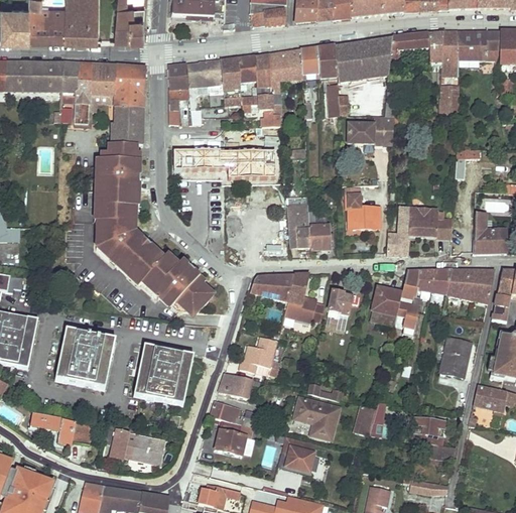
[(28,0),(28,5),(29,6),(29,38),(42,38),(65,38),(66,6),(41,6),(41,0),(28,0)]
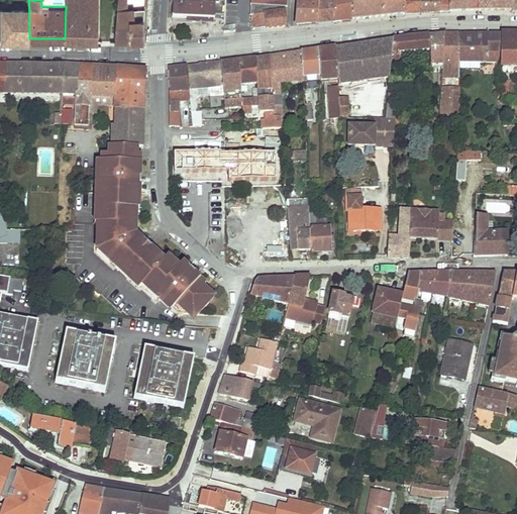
[(66,0),(66,6),(65,38),(81,39),(98,40),(98,6),(97,6),(96,0),(66,0)]
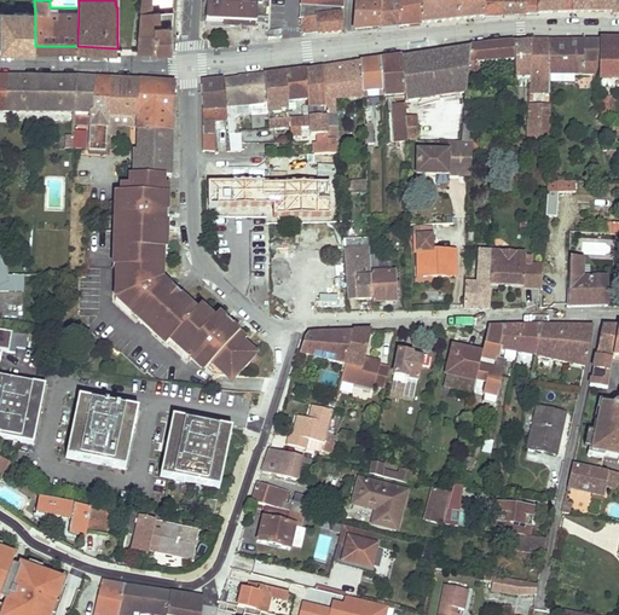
[(140,0),(137,48),(156,46),(174,45),(172,18),(173,7),(161,9),(151,9),(150,0),(140,0)]
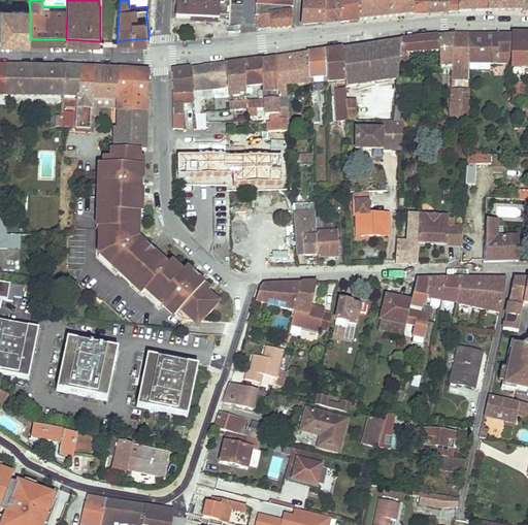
[(175,0),(175,14),(201,17),(219,18),(219,0),(175,0)]
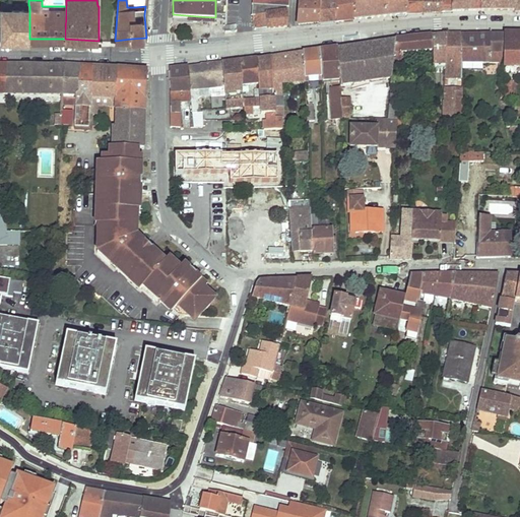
[(288,4),(288,0),(253,0),(253,13),(254,26),(259,26),(287,23),(286,4),(288,4)]
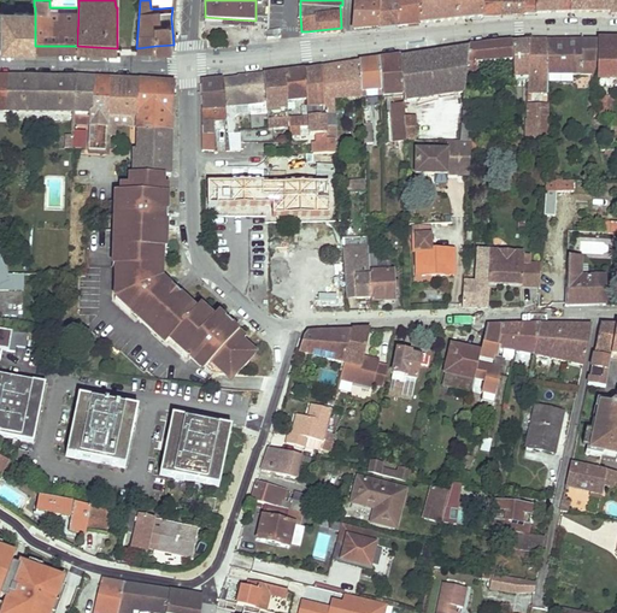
[(380,0),(354,0),(352,28),(365,27),(377,25),(380,0)]
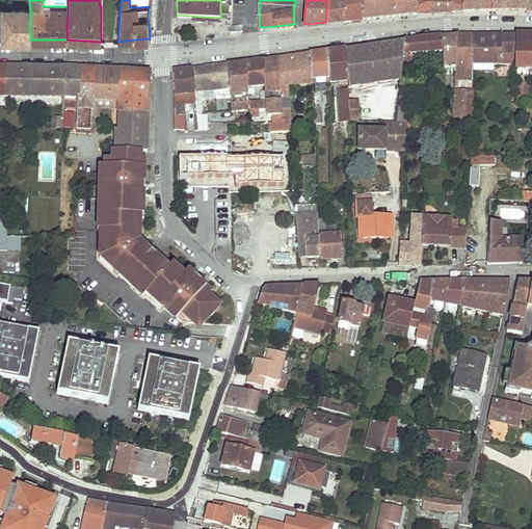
[(327,0),(325,22),(343,20),(344,0),(327,0)]
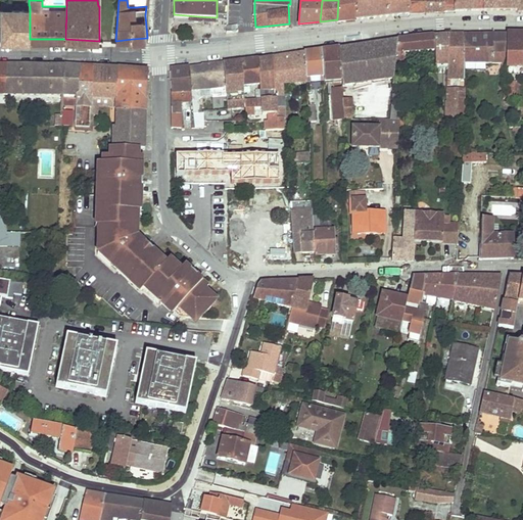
[(354,17),(357,0),(338,0),(337,19),(346,18),(354,17)]
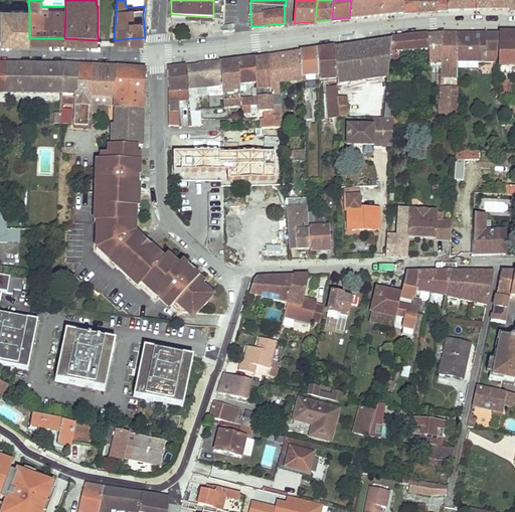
[(402,10),(402,0),(351,0),(349,17),(389,13),(402,12),(402,10)]
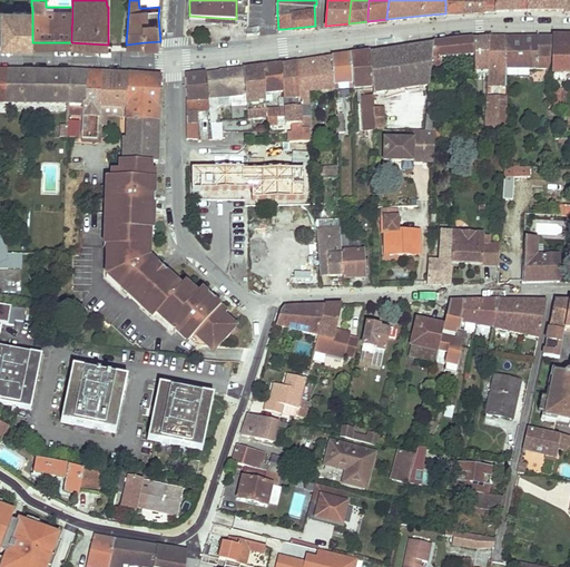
[(445,0),(445,11),(452,11),(461,11),(462,0),(445,0)]
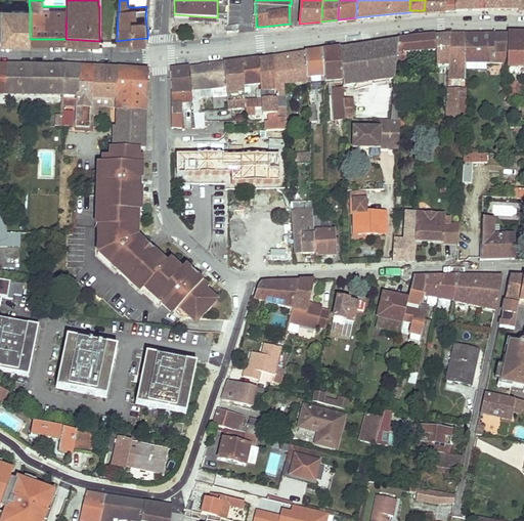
[(425,0),(424,10),(433,9),(444,9),(446,0),(425,0)]
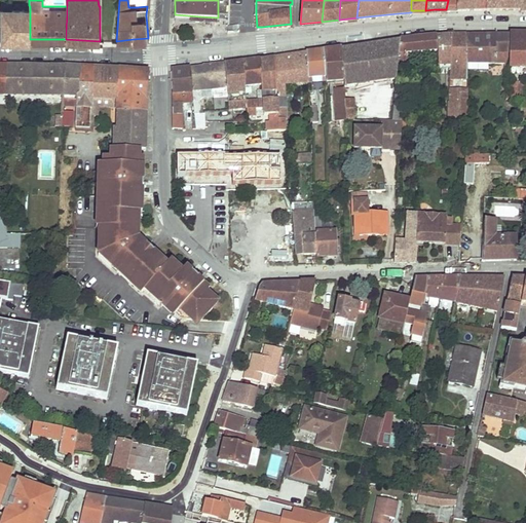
[(461,9),(485,8),(487,0),(448,0),(446,9),(461,9)]
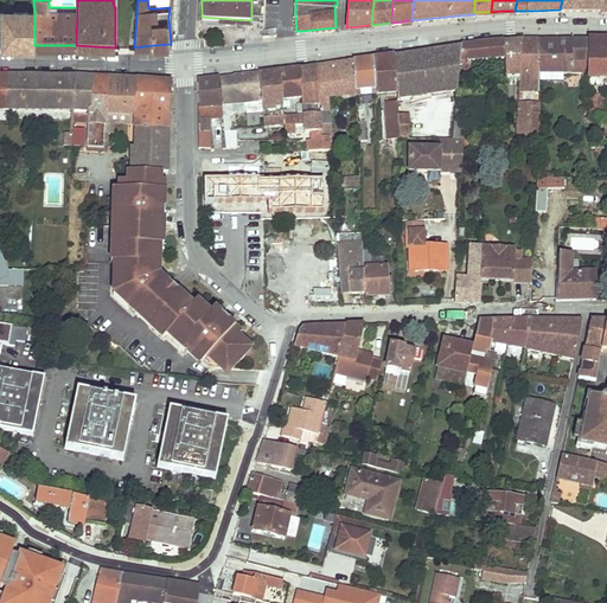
[(562,0),(560,10),(600,10),(601,0),(562,0)]
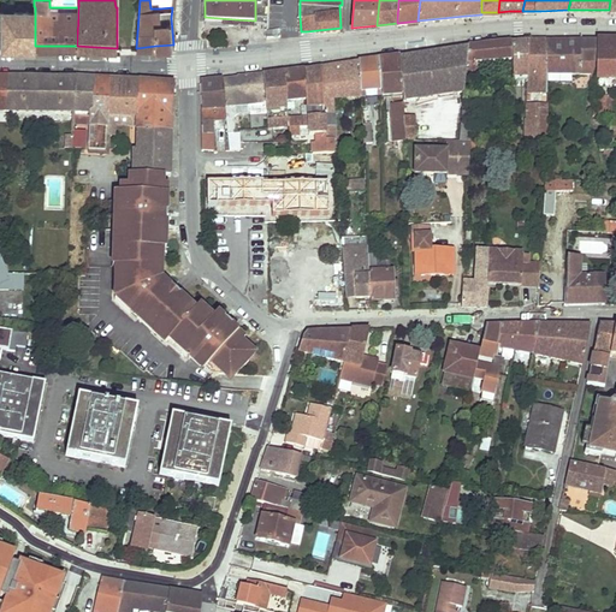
[(35,46),(35,7),(34,6),(0,6),(0,24),(3,25),(1,46),(18,46),(35,46)]
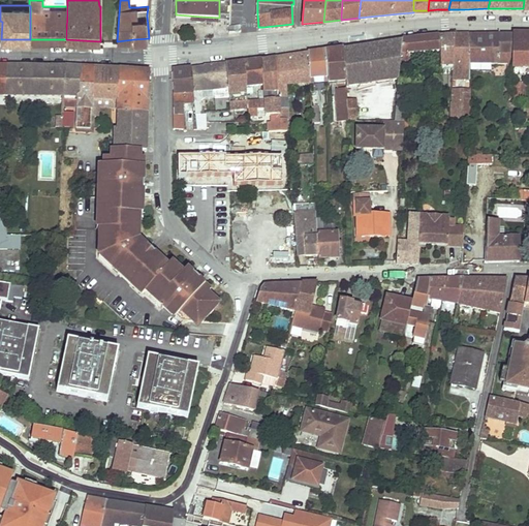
[(440,63),(453,63),(454,32),(446,33),(439,34),(439,48),(440,63)]
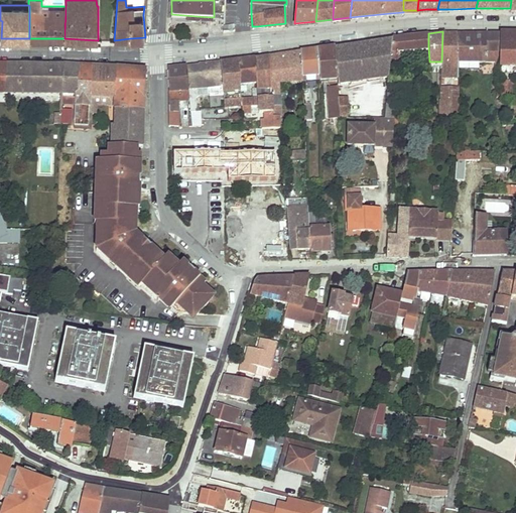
[(458,68),(458,59),(458,31),(448,31),(442,31),(441,61),(440,70),(458,70),(458,68)]
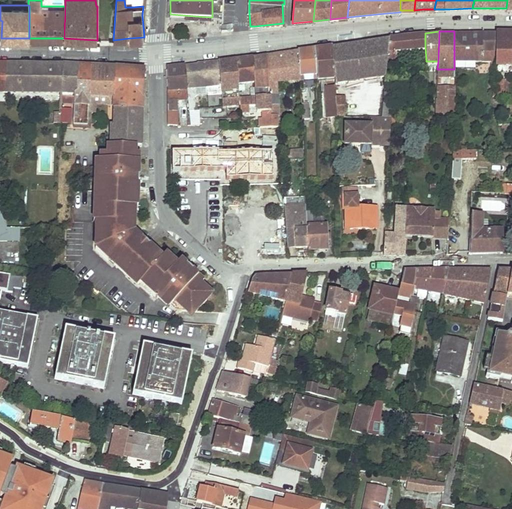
[(495,70),(495,63),(495,31),(475,31),(454,31),(454,59),(475,60),(491,60),(490,70),(495,70)]
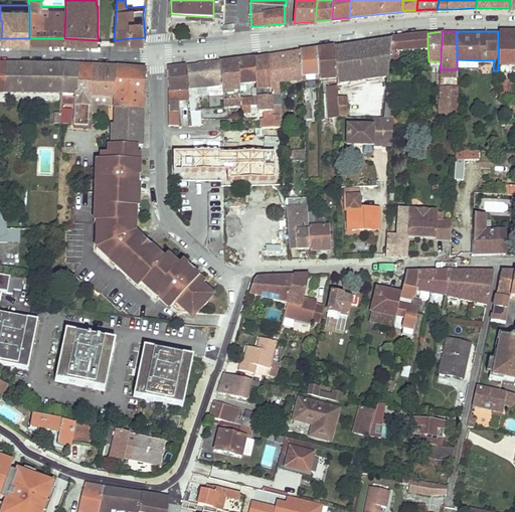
[(498,31),(498,63),(507,64),(507,31),(498,31)]
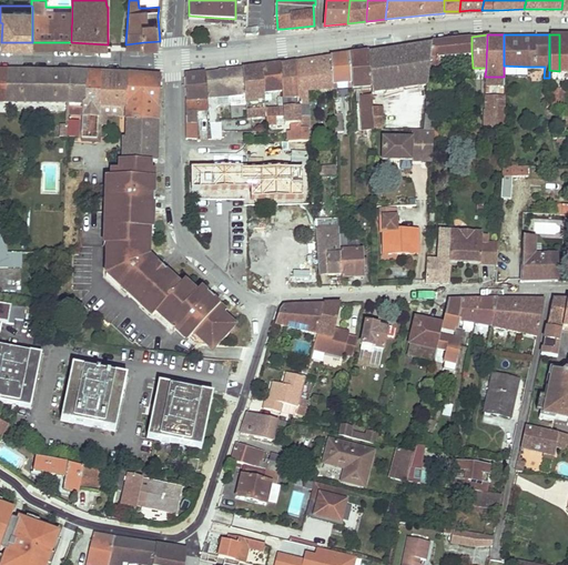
[(432,42),(429,59),(428,72),(434,72),(434,69),(438,69),(437,54),(472,51),(472,37),(450,39),(432,41),(432,42)]
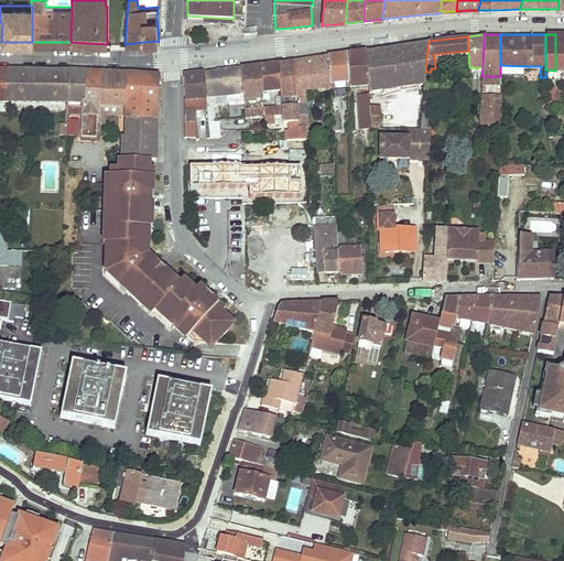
[(376,67),(426,58),(429,42),(418,42),(391,46),(366,50),(368,83),(369,94),(370,126),(377,126),(377,114),(379,114),(379,104),(376,104),(375,79),(377,79),(376,67)]
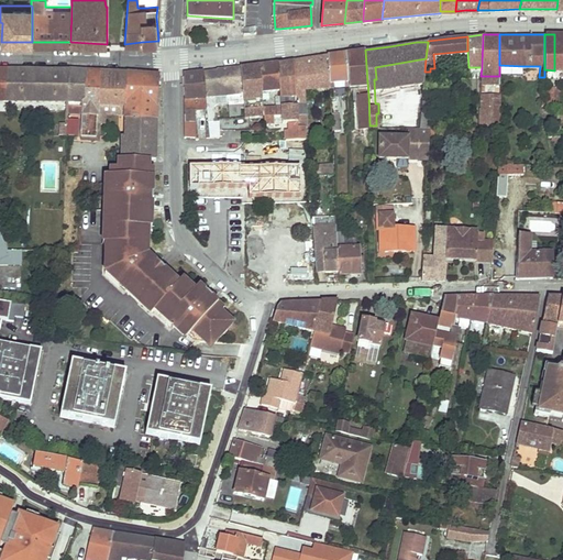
[(367,83),(365,50),(353,51),(345,52),(349,79),(349,85),(367,83)]
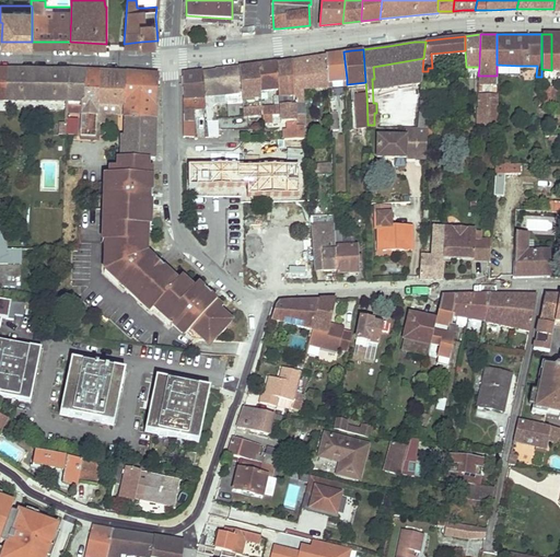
[(347,79),(343,51),(337,53),(326,54),(327,81),(347,79)]
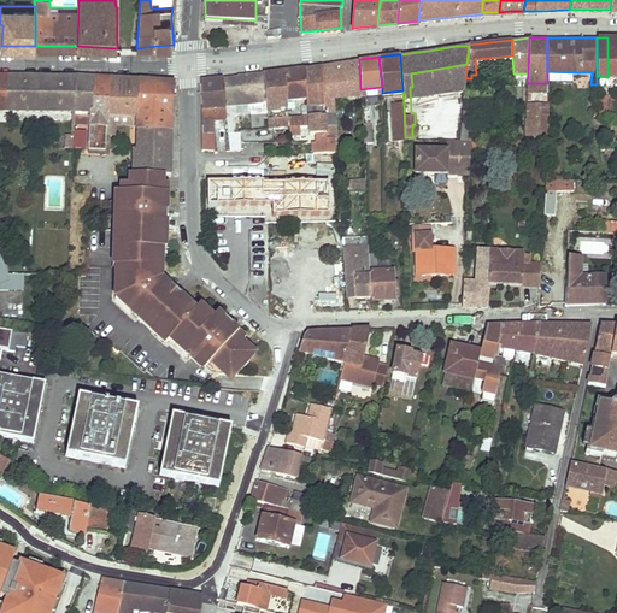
[(362,94),(360,89),(359,59),(340,63),(322,65),(324,113),(327,136),(334,136),(336,136),(334,96),(362,94)]
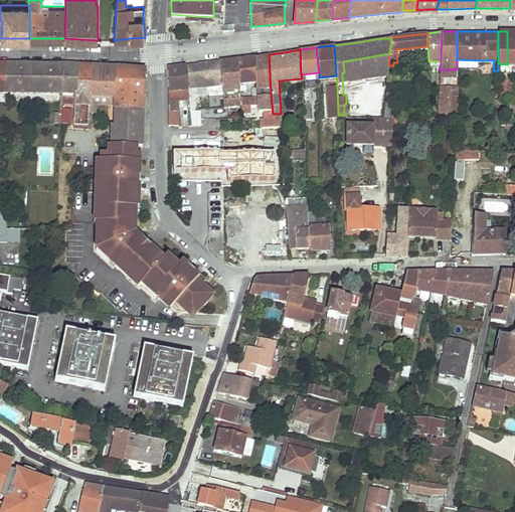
[(271,95),(269,54),(261,55),(253,55),(255,80),(256,95),(271,95)]
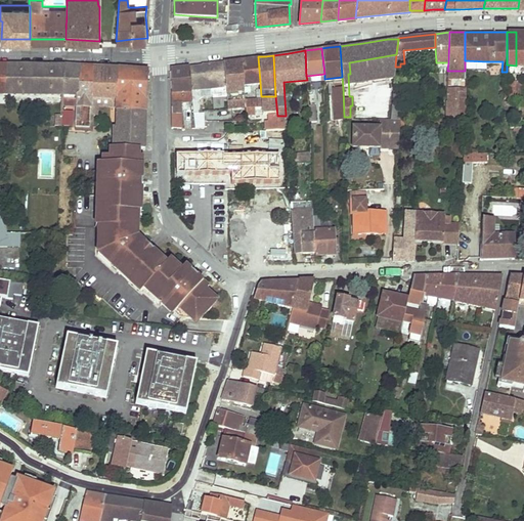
[(244,84),(260,82),(258,56),(249,58),(242,59),(244,84)]
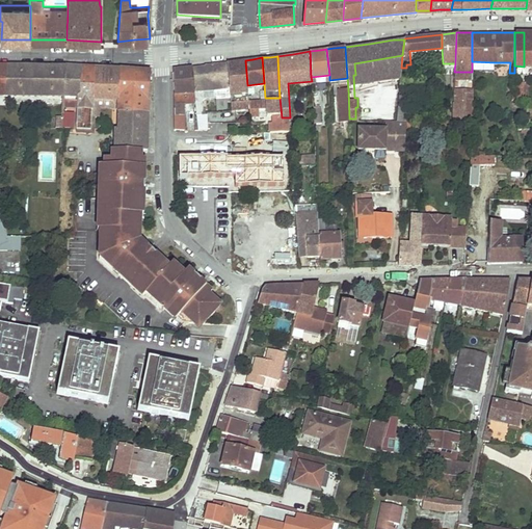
[(247,85),(245,60),(236,61),(227,62),(230,95),(233,95),(234,107),(248,105),(248,99),(247,85)]
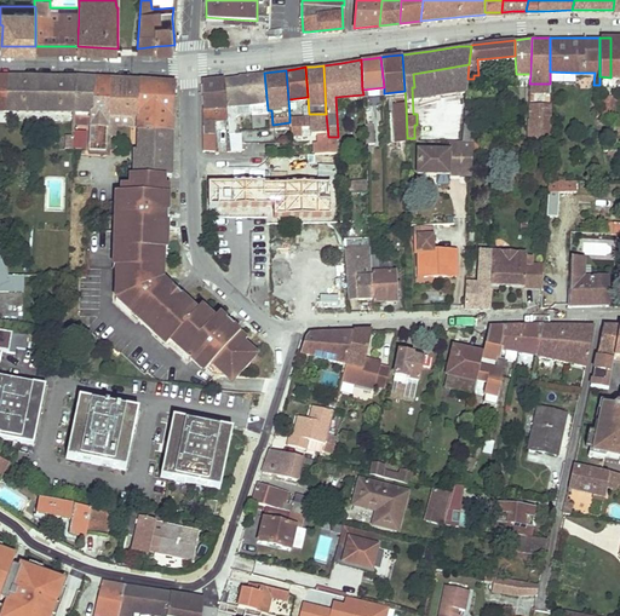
[(268,110),(264,73),(244,75),(224,76),(228,117),(229,130),(235,128),(235,114),(239,111),(251,111),(252,125),(264,124),(264,116),(268,115),(268,110)]
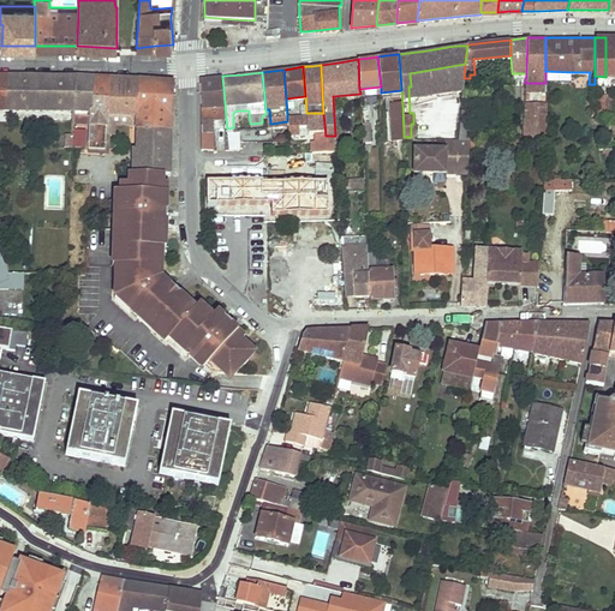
[(0,107),(75,108),(76,76),(31,75),(0,73),(0,107)]
